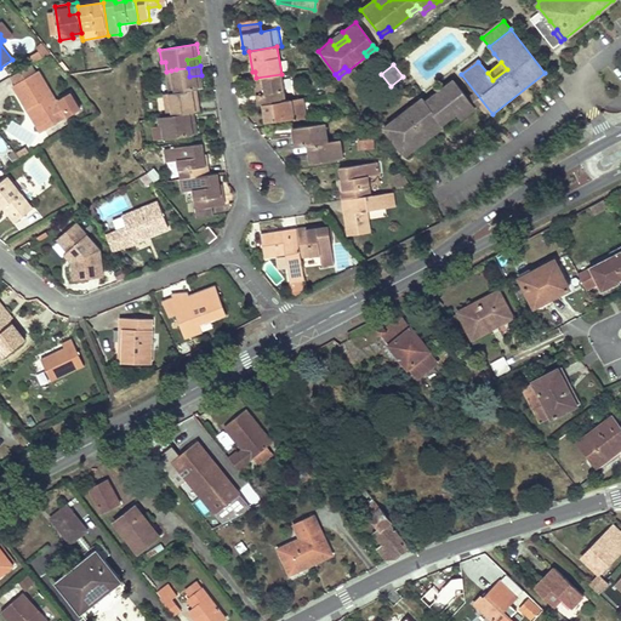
[(175,92),(197,90),(203,89),(201,75),(189,77),(188,68),(176,69),(177,79),(172,79),(175,92)]
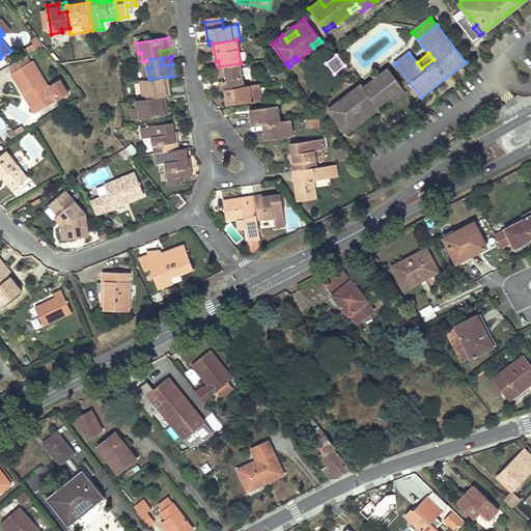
[(39,111),(48,106),(57,101),(35,60),(12,73),(24,94),(29,91),(39,111)]
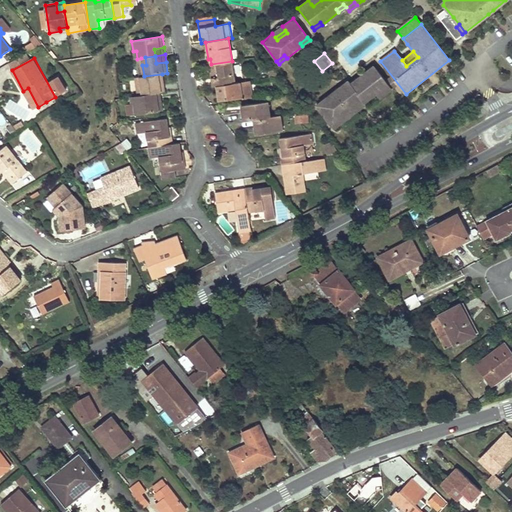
[(213,86),(219,85),(236,83),(232,61),(211,64),(212,71),(210,71),(213,86)]
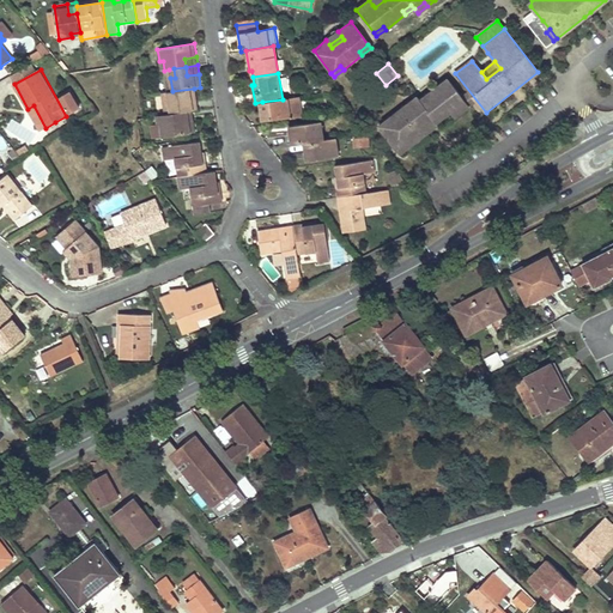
[(322,86),(323,92),(334,91),(327,82),(322,86)]
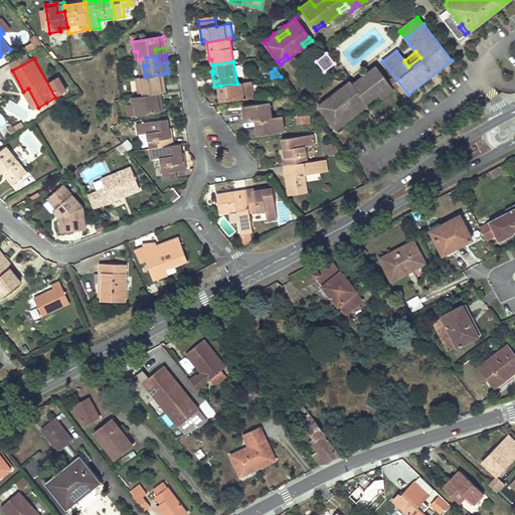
[(377,68),(369,74),(371,77),(379,71),(377,68)]
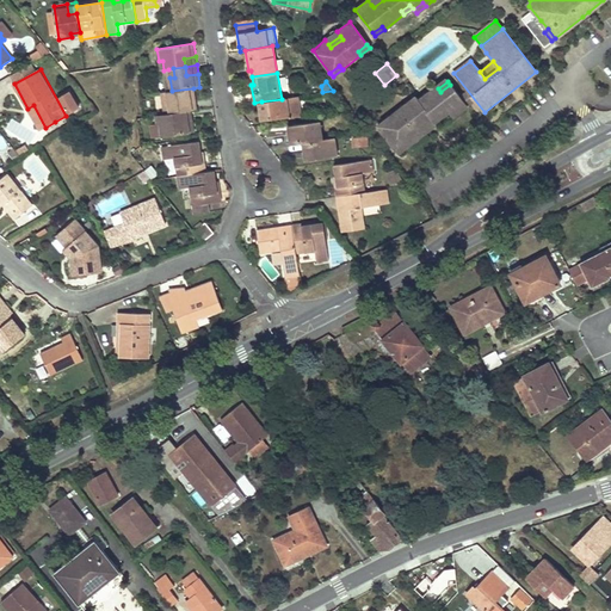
[(419,127),(427,121),(431,118),(433,122),(448,110),(451,115),(455,118),(468,107),(450,85),(440,92),(438,88),(420,102),(418,98),(389,121),(392,124),(383,131),(401,154),(414,143),(408,135),(419,127)]
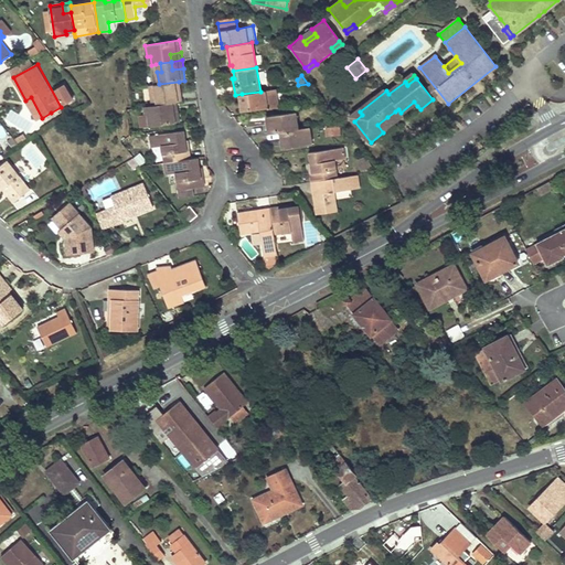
[(181,94),(179,82),(159,84),(155,85),(156,97),(160,97),(161,104),(167,104),(172,103),(172,95),(181,94)]
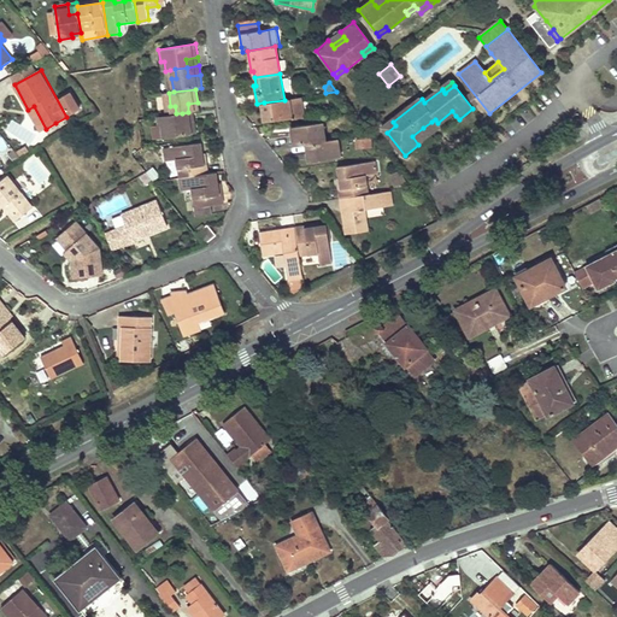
[(265,110),(264,110),(262,110),(263,122),(293,117),(292,105),(291,99),(285,100),(264,103),(265,110)]
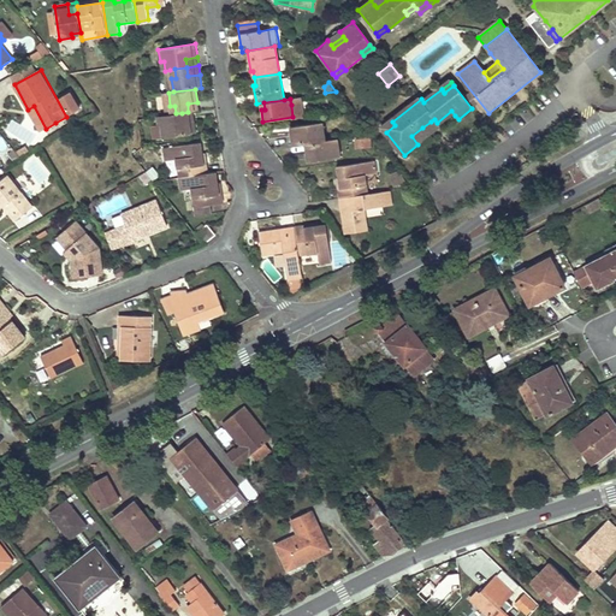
[(188,104),(188,112),(193,111),(199,110),(197,102),(188,104)]
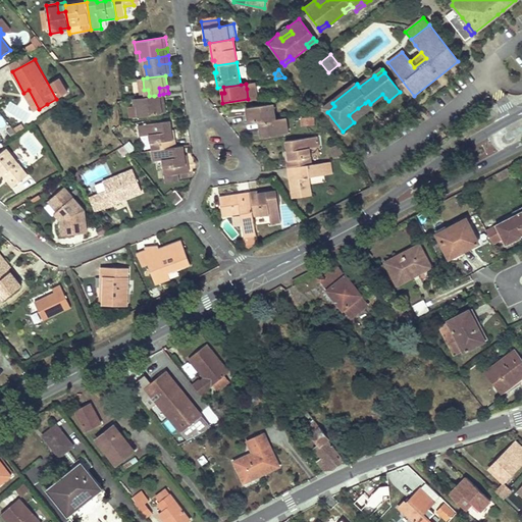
[(249,100),(256,98),(254,87),(247,89),(248,99),(249,100)]
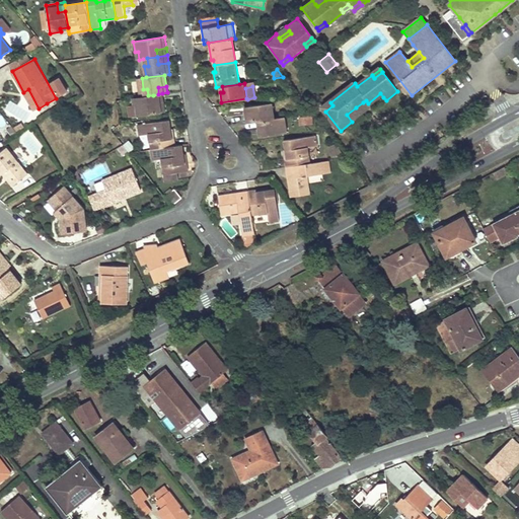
[(28,89),(23,92),(33,110),(39,108),(28,89)]
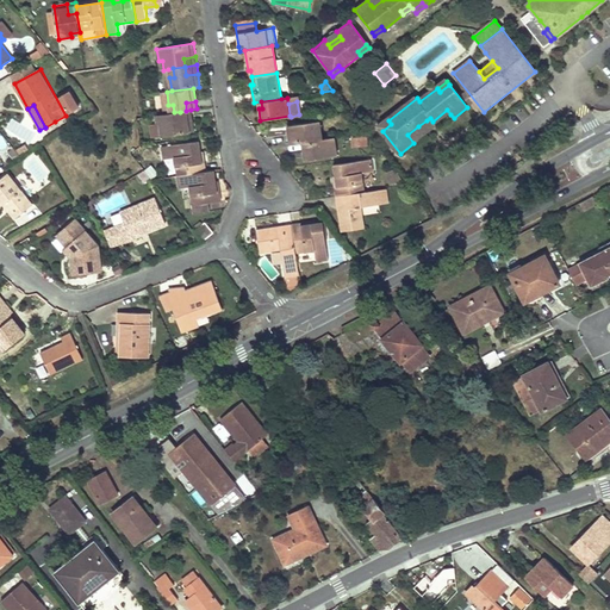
[(187,120),(193,119),(191,110),(186,111),(180,112),(181,120),(187,120)]
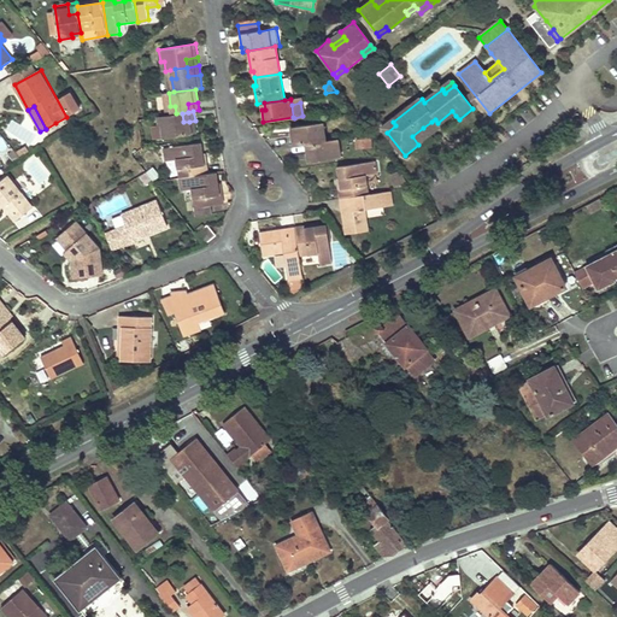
[(435,119),(432,122),(439,129),(456,116),(452,111),(438,123),(435,119)]
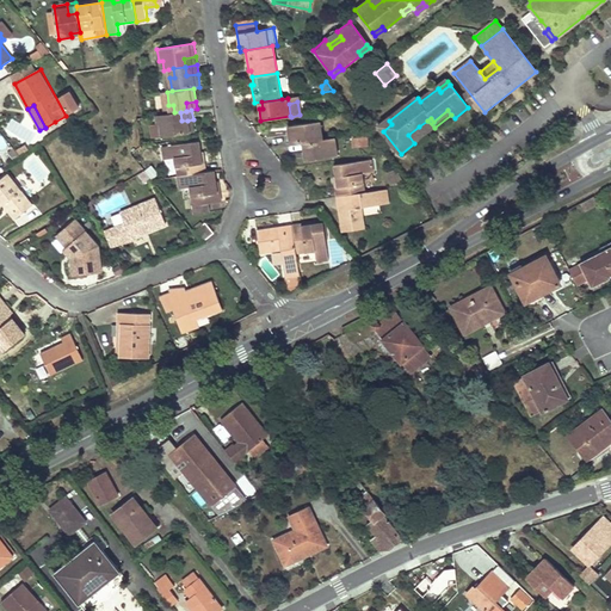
[(181,121),(180,112),(174,112),(170,113),(164,115),(165,124),(160,124),(162,136),(195,131),(193,119),(187,121),(181,121)]
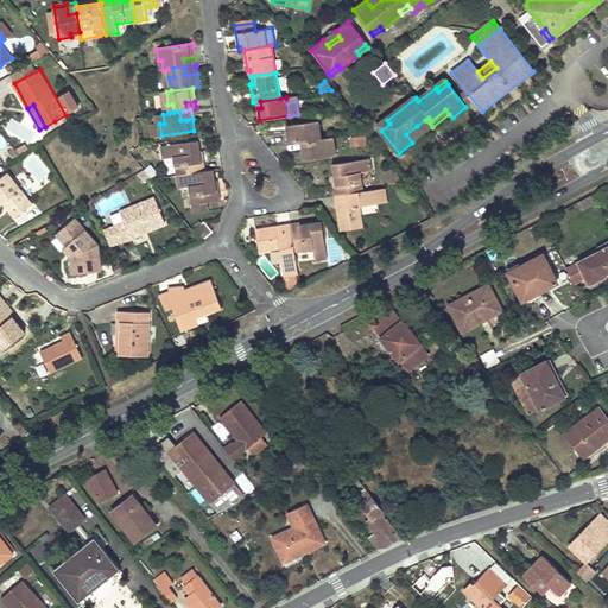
[(302,141),(322,138),(320,120),(287,125),(290,143),(302,141)]
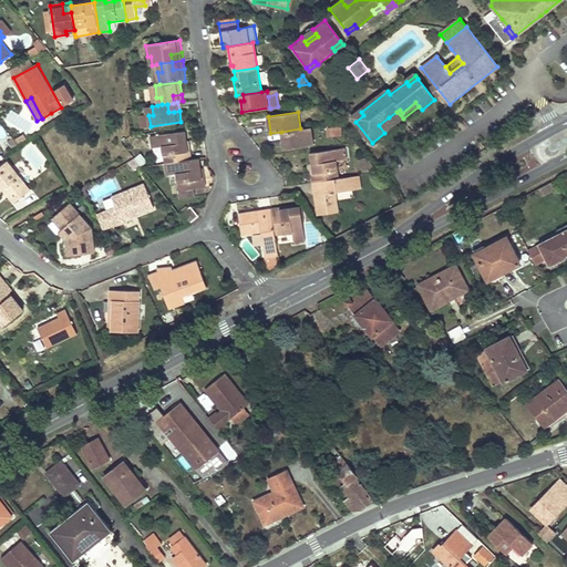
[(352,119),(356,122),(363,115),(361,112),(352,119)]
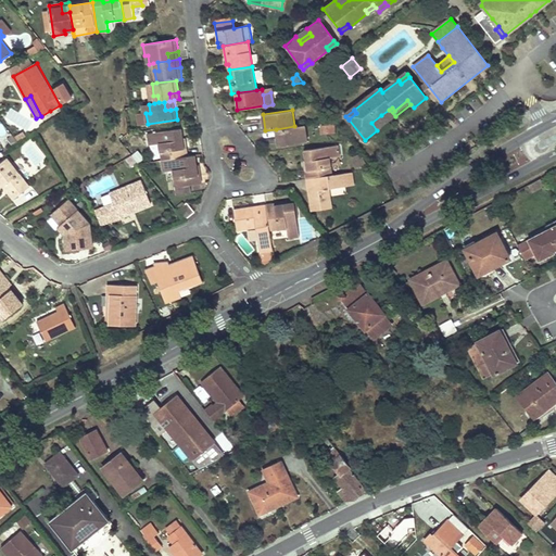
[(137,115),(139,126),(148,124),(146,113),(137,115)]
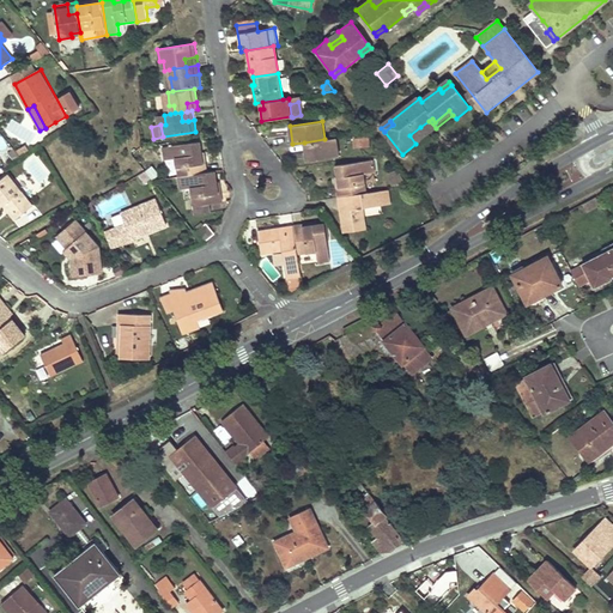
[(410,135),(416,144),(428,135),(420,127),(410,135)]
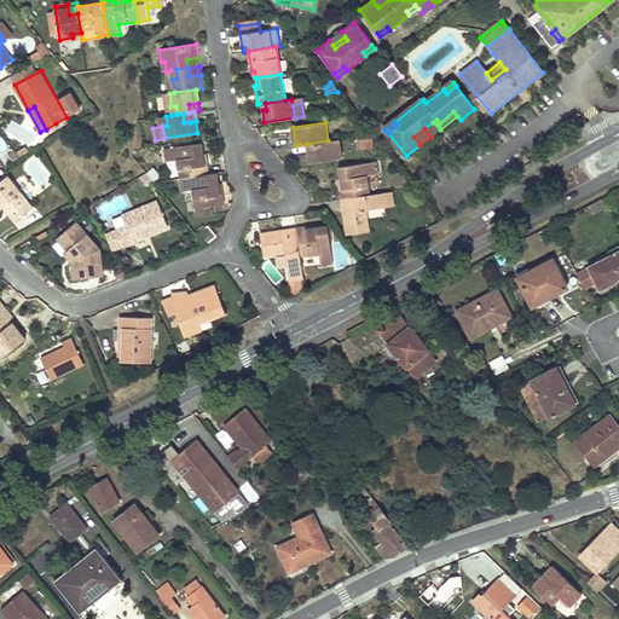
[(340,138),(328,140),(307,144),(310,162),(342,157),(341,148),(340,138)]
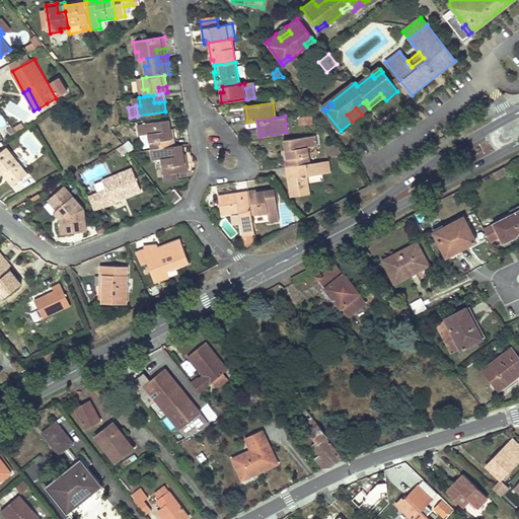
[(310,127),(312,120),(297,117),(296,124),(310,127)]
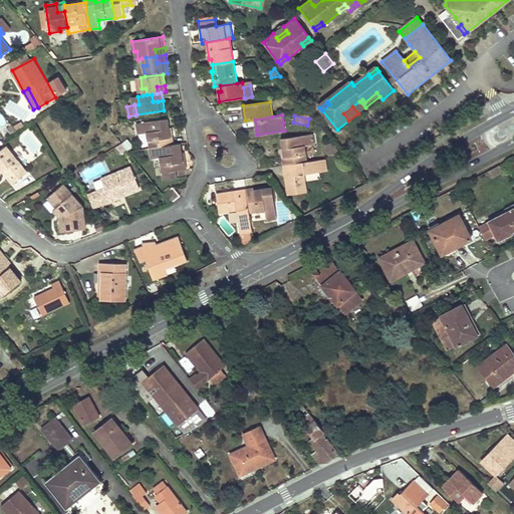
[(150,148),(172,145),(171,138),(170,130),(168,118),(137,123),(138,135),(148,133),(150,148)]
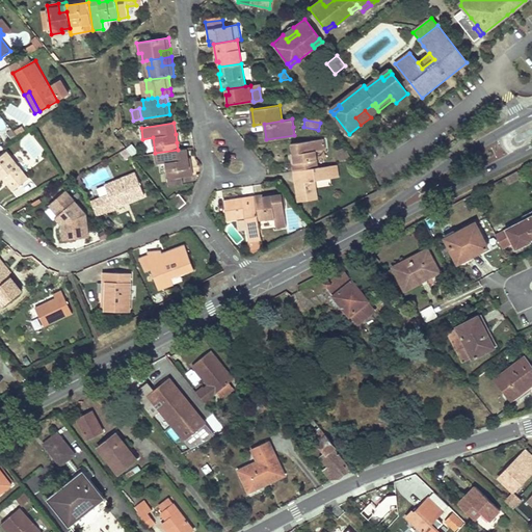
[(21,127),(14,131),(17,135),(24,131),(21,127)]
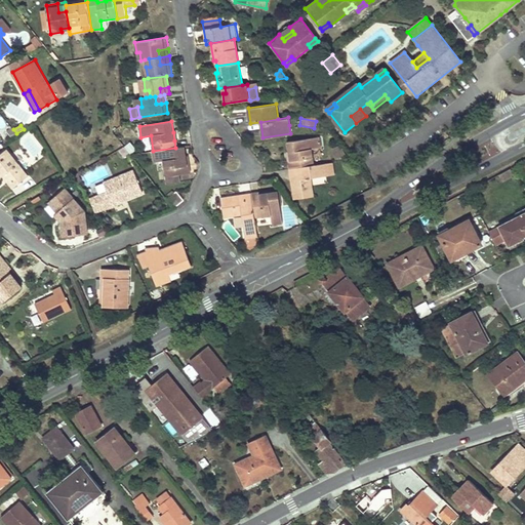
[(310,165),(309,162),(309,158),(314,157),(312,149),(321,148),(320,137),(287,142),(289,153),(287,154),(289,168),(295,167),(310,165)]
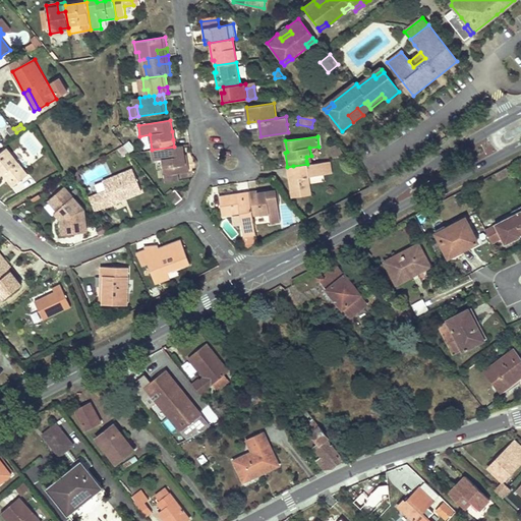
[(337,145),(328,150),(334,160),(343,155),(337,145)]
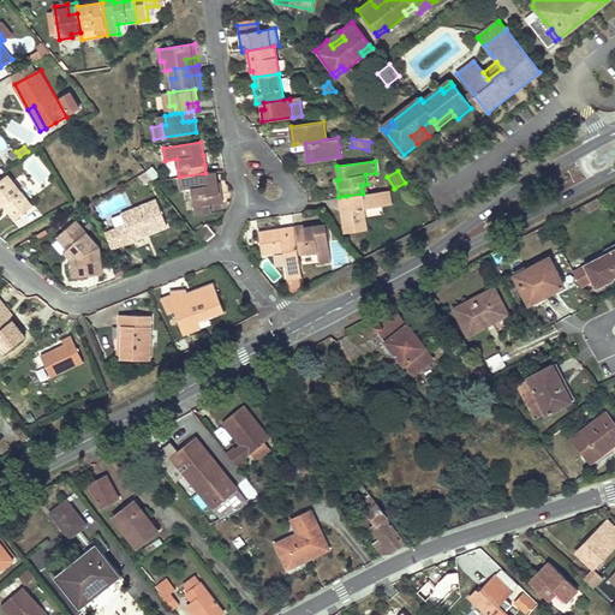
[(144,184),(151,179),(145,172),(138,177),(144,184)]
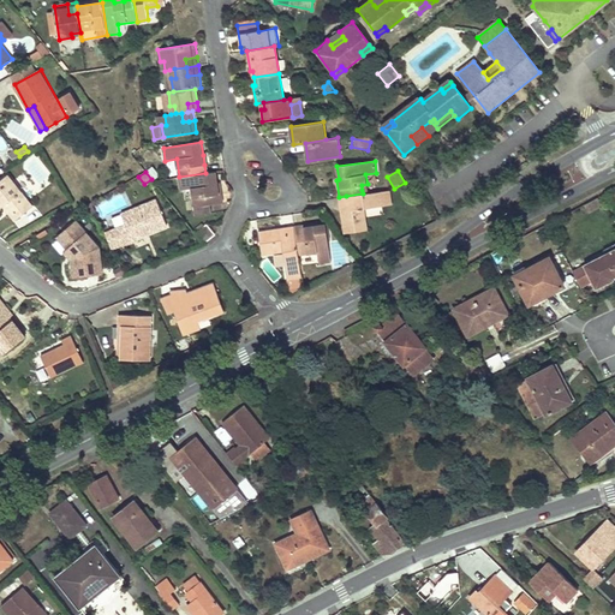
[(210,196),(209,190),(208,185),(219,183),(216,172),(206,173),(179,177),(180,189),(191,187),(192,198),(195,215),(210,213),(209,203),(224,202),(222,193),(210,196)]
